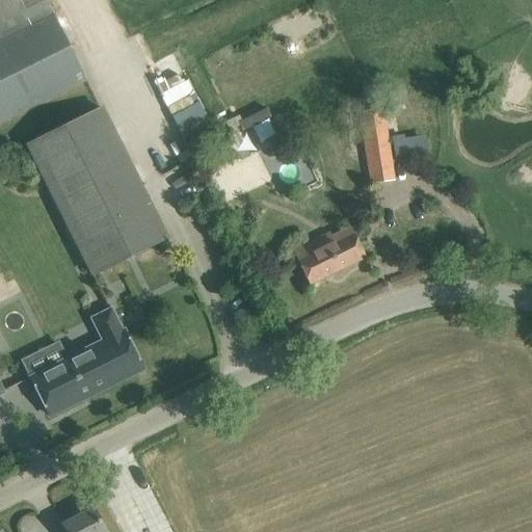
[(0,0),(0,34),(51,9),(46,0),(0,0)]
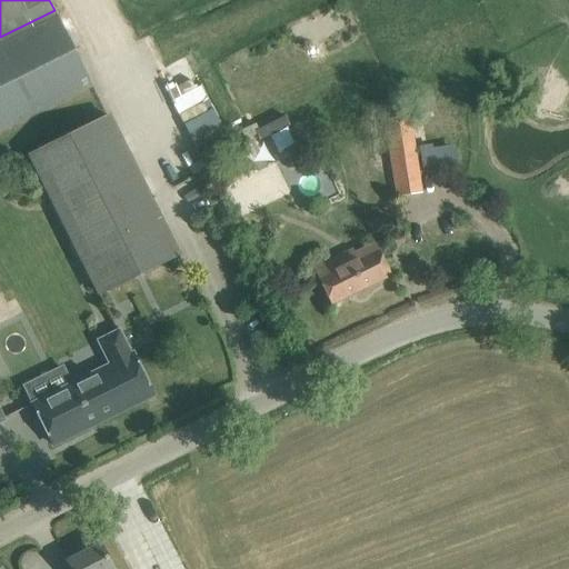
[(57,15),(0,42),(0,132),(93,86),(57,15)]
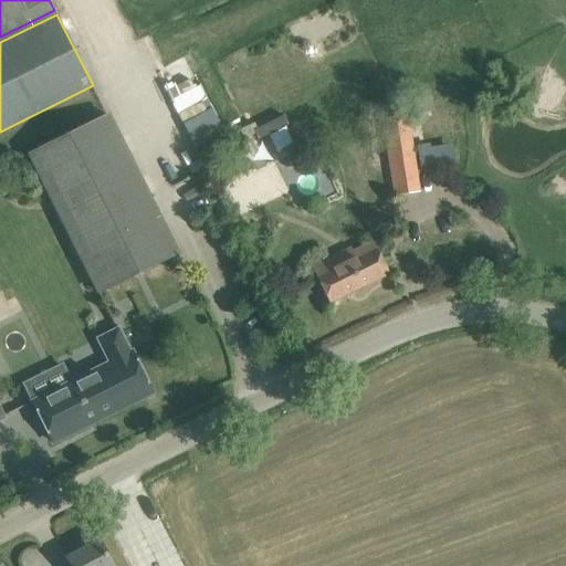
[(189,55),(158,72),(185,123),(216,106),(189,55)]
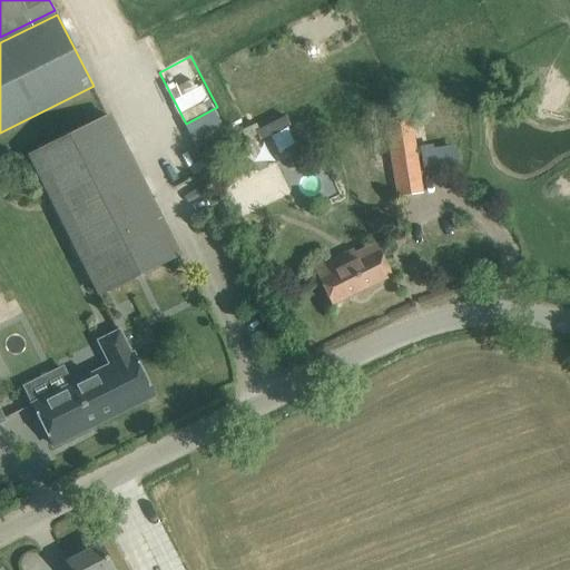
[(198,146),(229,134),(219,110),(189,123),(198,146)]
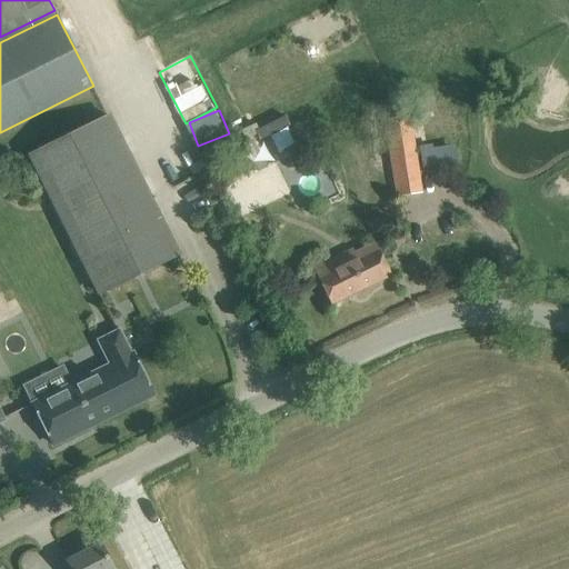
[(177,255),(109,117),(29,156),(98,293),(177,255)]
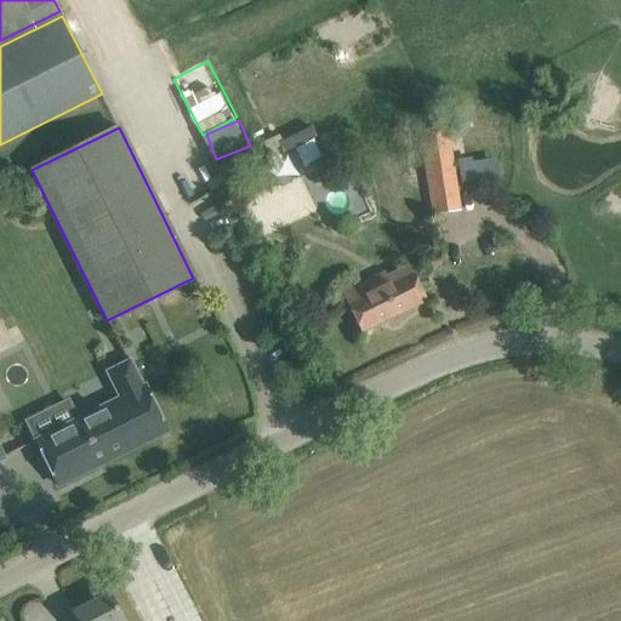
[(420,132),(429,189),(433,214),(457,210),(454,186),(446,129),(420,132)]
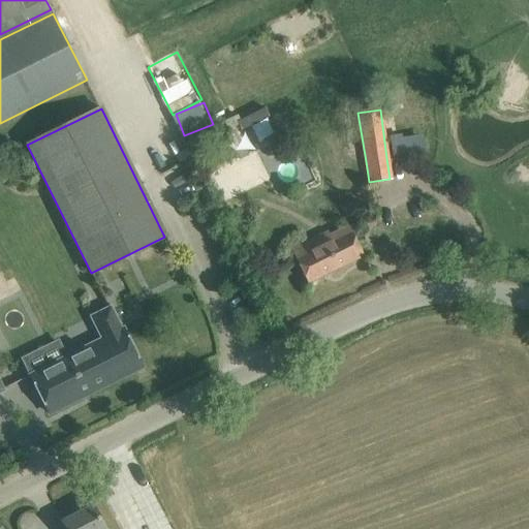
[(296,259),(299,265),(307,283),(363,256),(349,228),(316,244),(318,248),(296,259)]
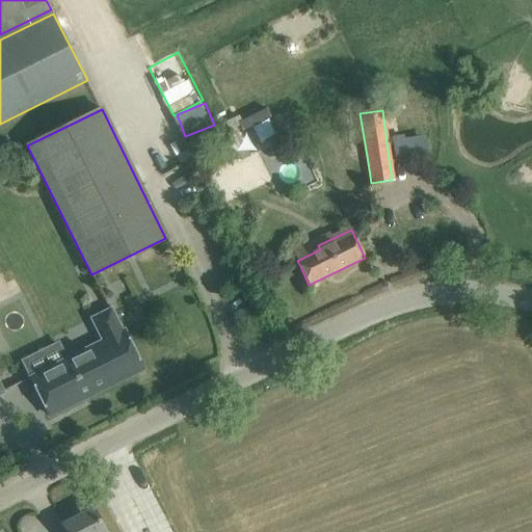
[(123,330),(122,331),(110,310),(91,319),(103,341),(64,361),(68,368),(35,384),(31,377),(30,377),(49,417),(82,400),(81,398),(88,395),(89,396),(126,378),(125,376),(135,371),(136,373),(142,370),(123,330)]
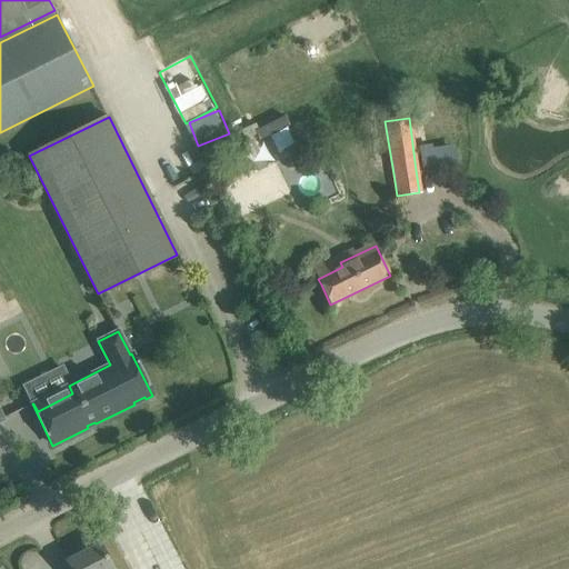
[(112,568),(99,543),(66,561),(69,568),(112,568)]
